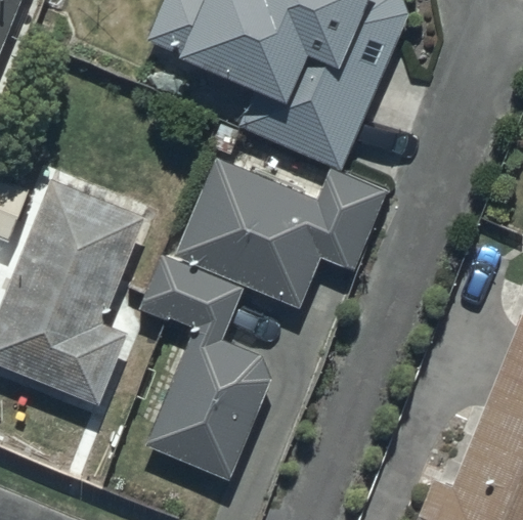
[(0,55),(23,0),(0,0),(0,55)]
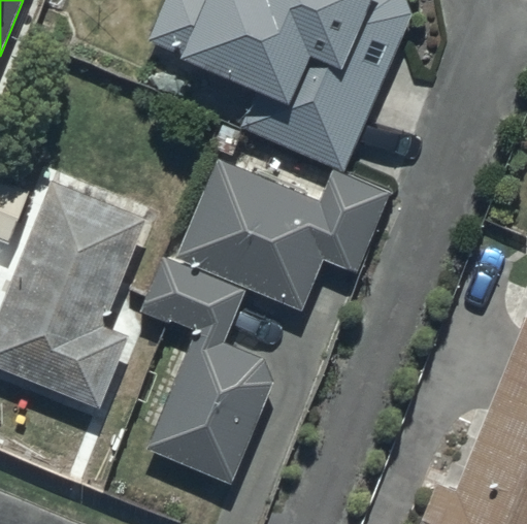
[(163,0),(145,38),(254,83),(238,126),(343,169),(413,14),(405,0),(163,0)]
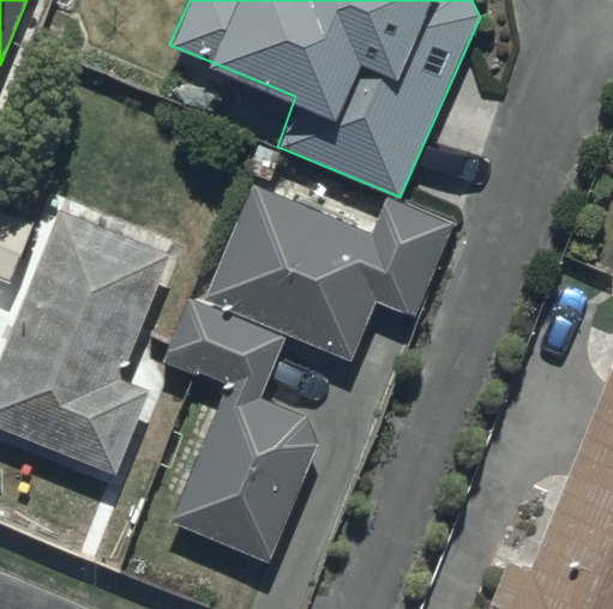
[(371,234),(252,185),(205,299),(352,359),(374,301),(415,318),(455,223),(386,196),(371,234)]
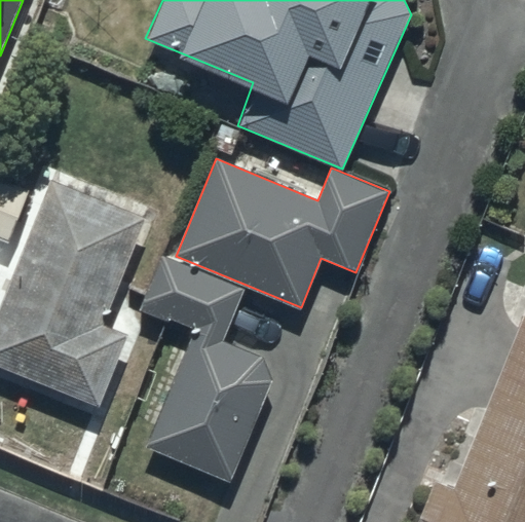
[(0,236),(25,190),(0,177),(0,236)]
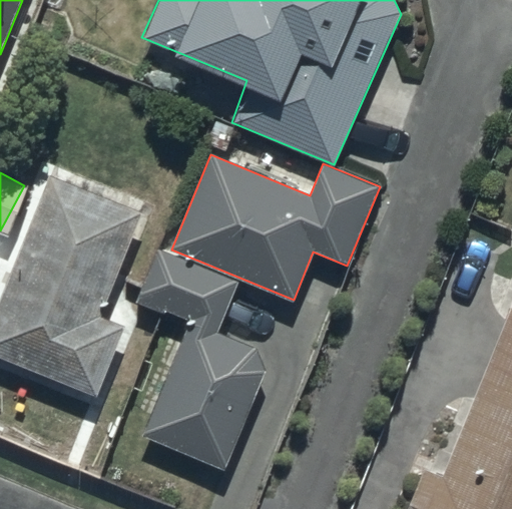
[(140,212),(50,174),(0,299),(0,354),(94,394),(122,324),(100,316),(140,212)]
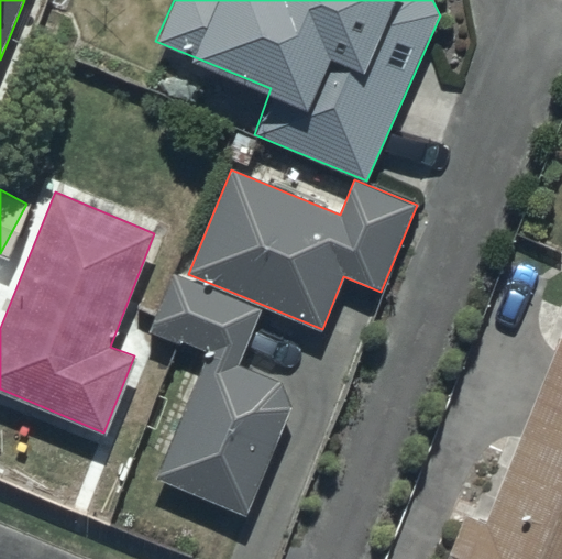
[(256,308),(173,271),(146,330),(207,354),(154,479),(244,516),(293,406),(278,381),(238,363),(256,308)]
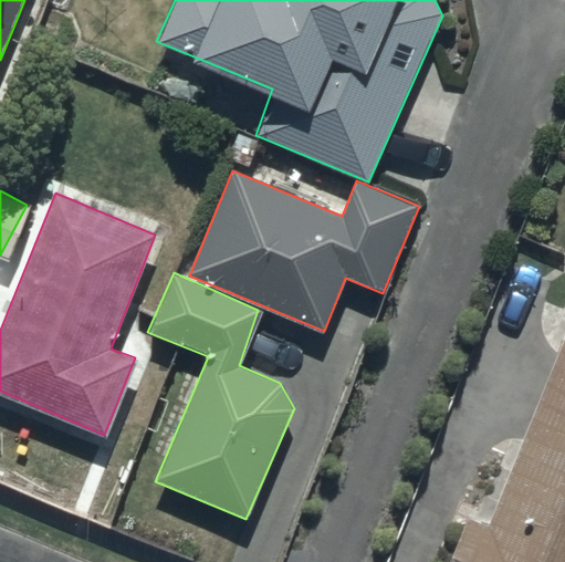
[(564,561),(564,334),(488,526),(469,518),(450,561),(564,561)]
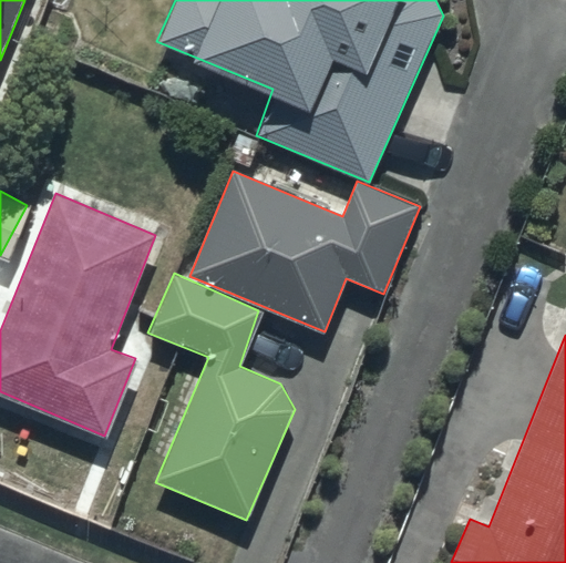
All buildings are outlined.
